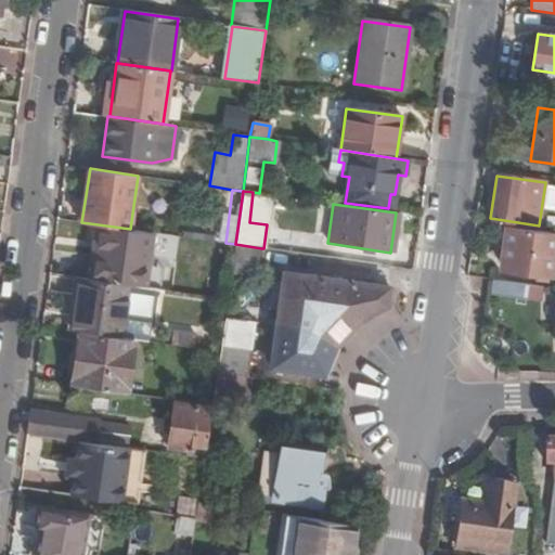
[(93,243),(88,279),(129,285),(144,287),(152,232),(130,229),(90,223),(87,242),(93,243)]
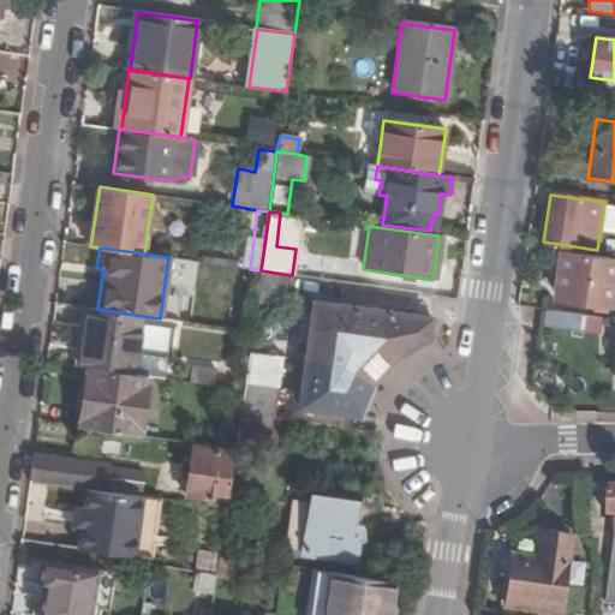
[(614,286),(614,260),(560,252),(555,291),(584,296),(583,303),(613,306),(614,286)]
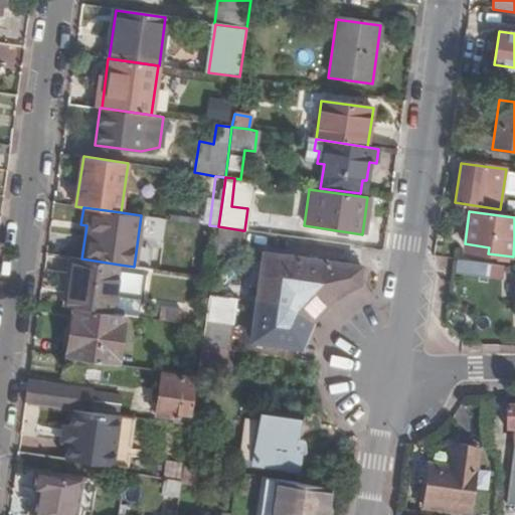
[(240,247),(242,230),(218,226),(215,243),(240,247)]
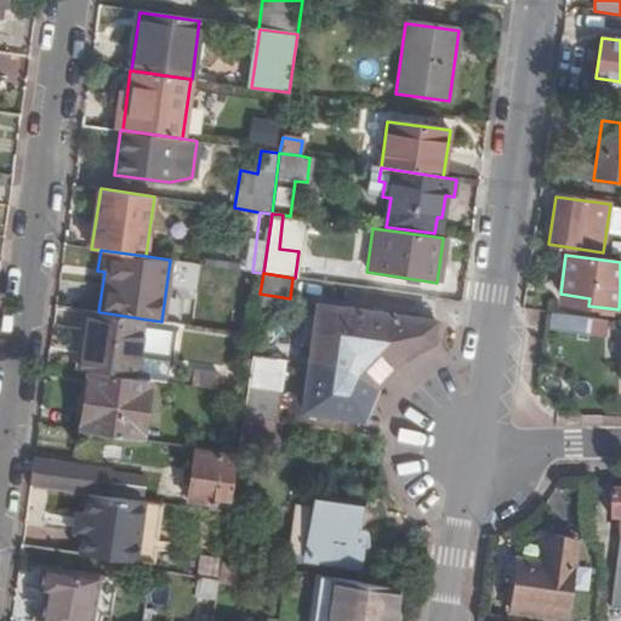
[(319,306),(302,411),(360,421),(372,389),(402,359),(432,341),(436,322),(319,306)]
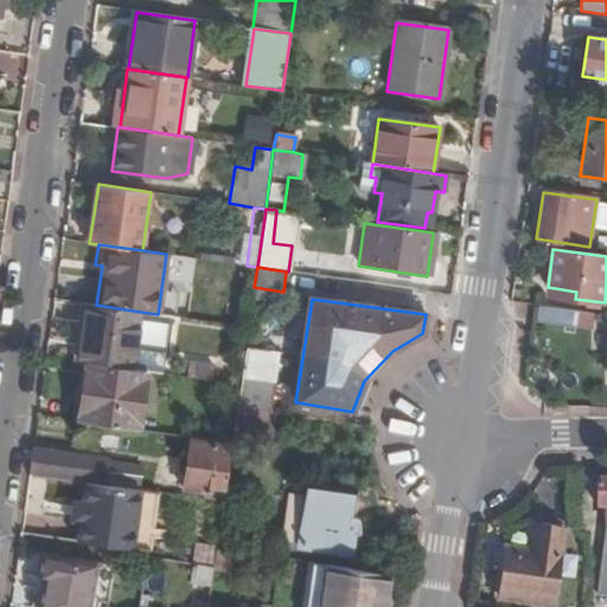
[(76,360),(85,362),(134,369),(141,312),(96,305),(84,304),(76,360)]
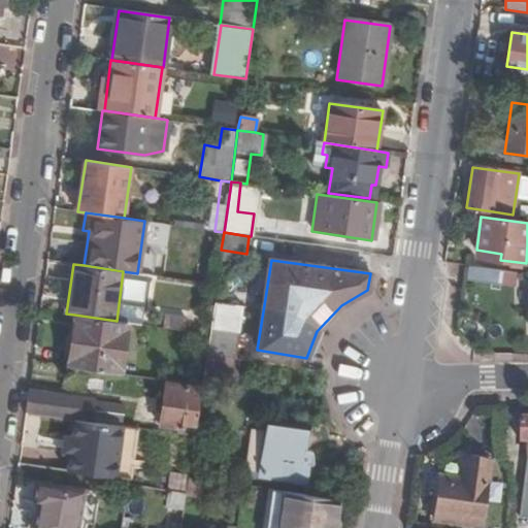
[(514,282),(514,268),(467,267),(467,281),(514,282)]
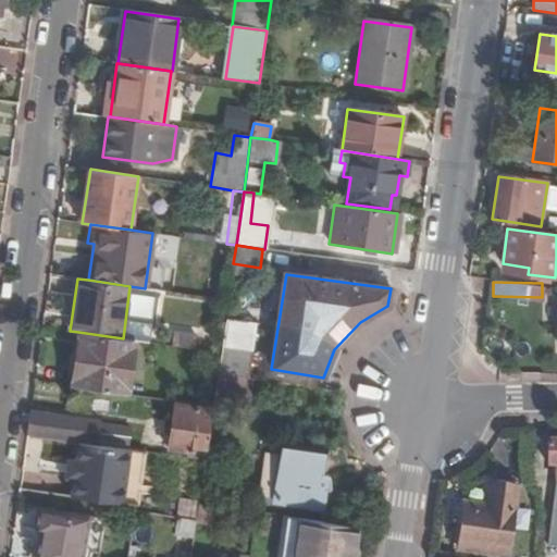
[(556,349),(556,296),(544,297),(545,325),(555,325),(555,350),(556,349)]
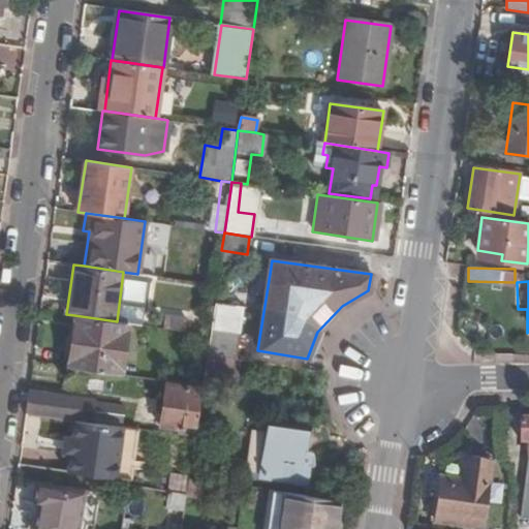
[(206,355),(218,356),(235,360),(243,309),(214,305),(209,335),(206,355)]
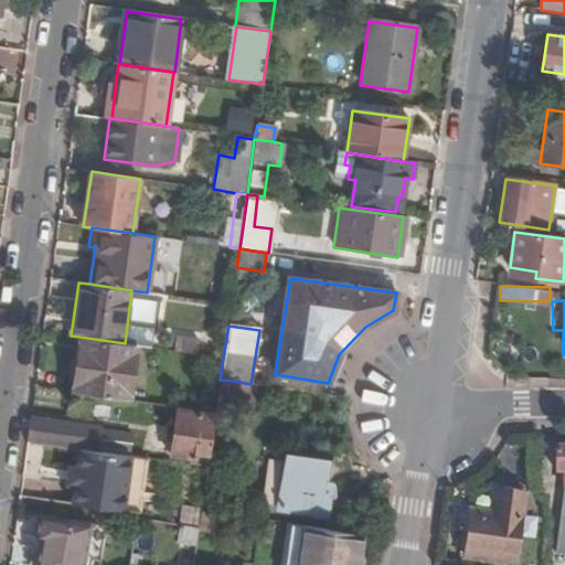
[(72,391),(127,398),(135,344),(125,343),(80,337),(72,391)]
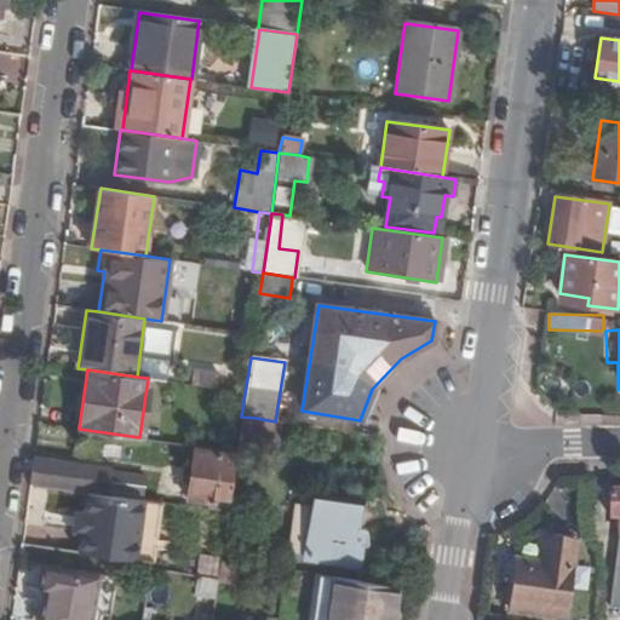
[(194,371),(191,385),(214,388),(217,373),(194,371)]
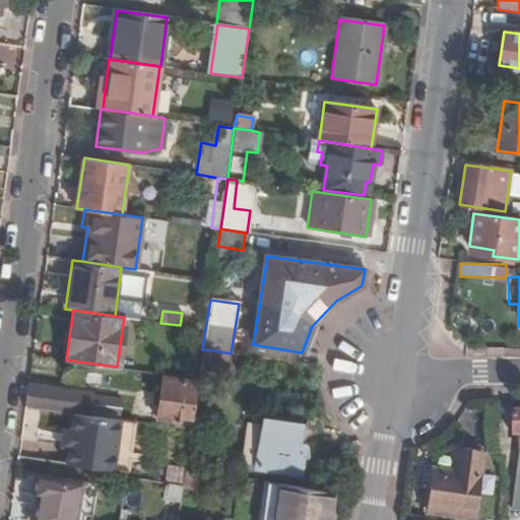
[(180,416),(193,418),(198,380),(163,374),(155,419),(179,423),(180,416)]
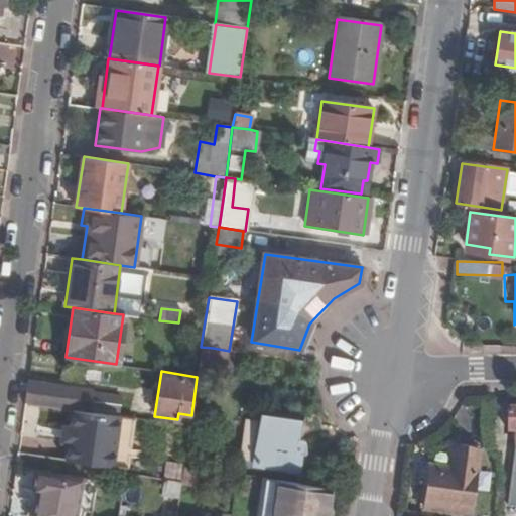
[(46,383),(43,405),(107,415),(111,393),(46,383)]
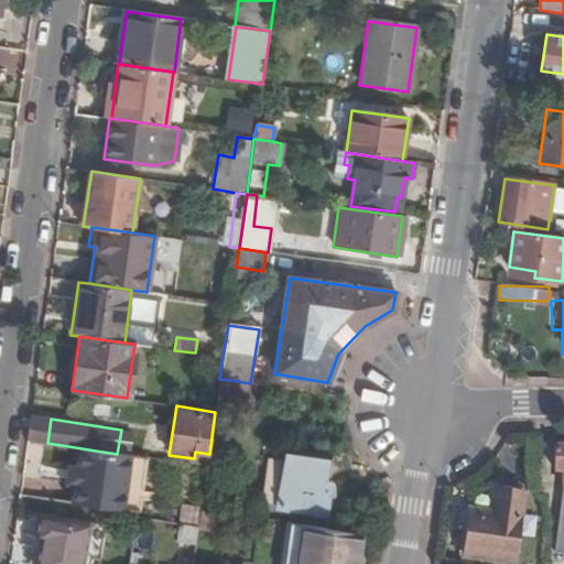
[(328,456),(286,451),(278,507),(328,514),(333,485),(325,481),(328,456)]
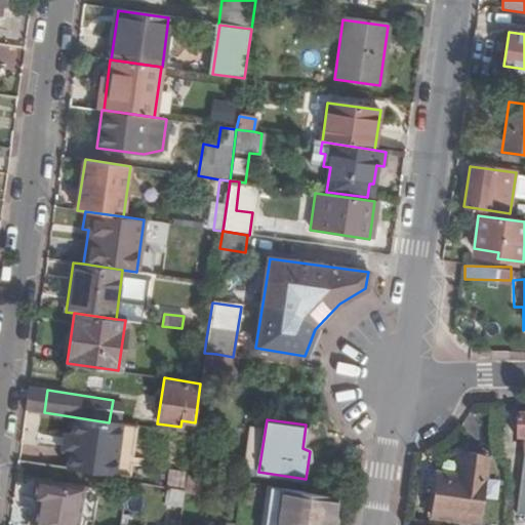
[(188,444),(174,442),(172,458),(186,460),(188,444)]
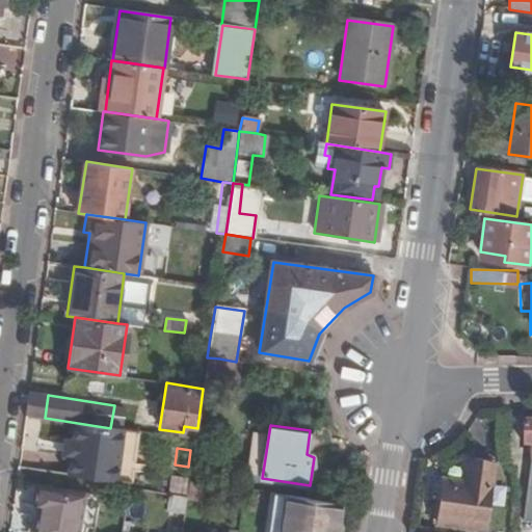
[(41,450),(38,472),(83,479),(87,458),(41,450)]
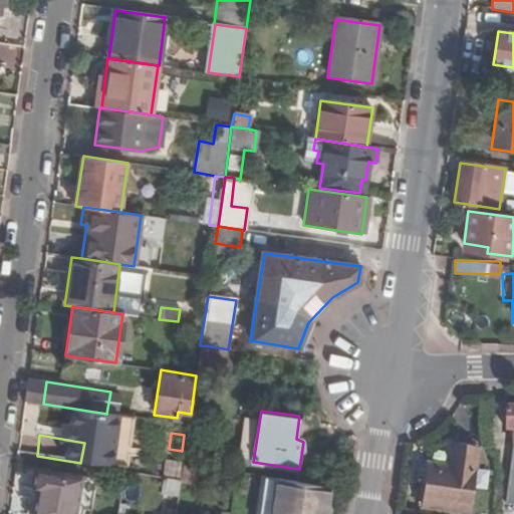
[(448,468),(427,466),(421,508),(458,513),(468,513),(477,452),(451,449),(448,468)]
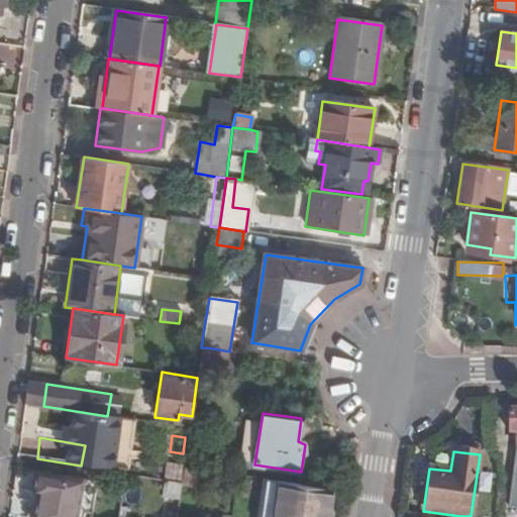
[(204,470),(184,467),(182,484),(201,488),(204,470)]
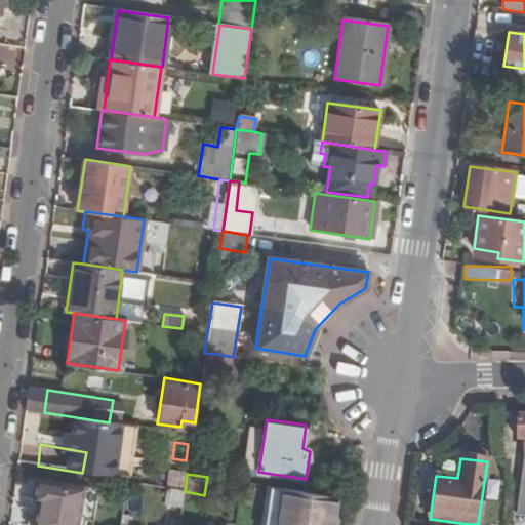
[(84,487),(37,478),(33,500),(38,501),(34,524),(76,524),(77,520),(84,487)]
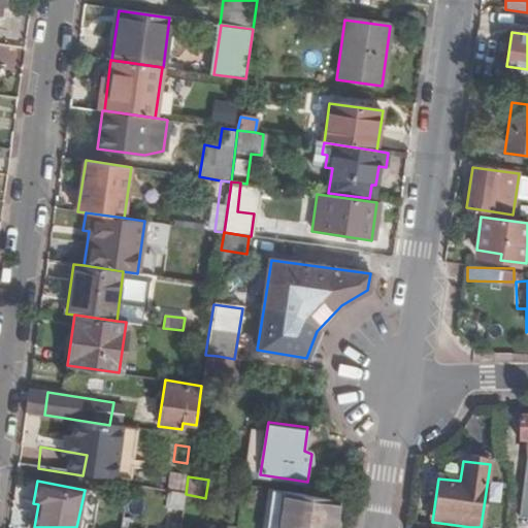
[(333,527),(337,500),(275,490),(269,527),(333,527)]
